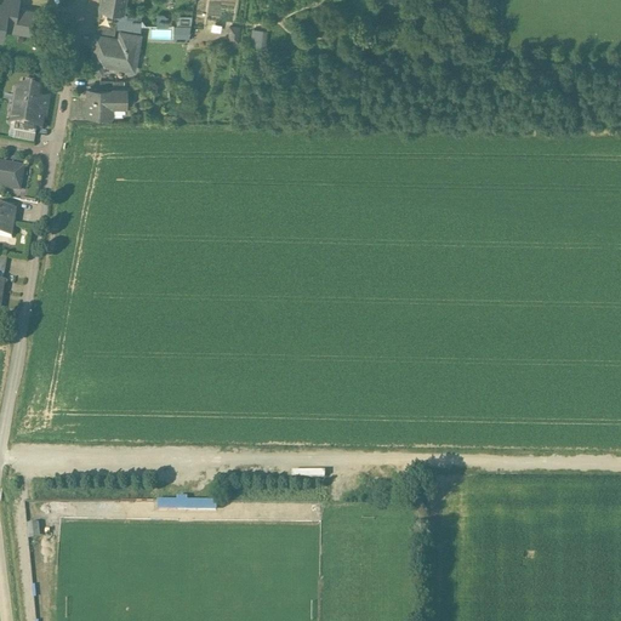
[(0,0),(0,36),(0,38),(1,30),(29,35),(33,11),(15,7),(16,0),(0,0)]
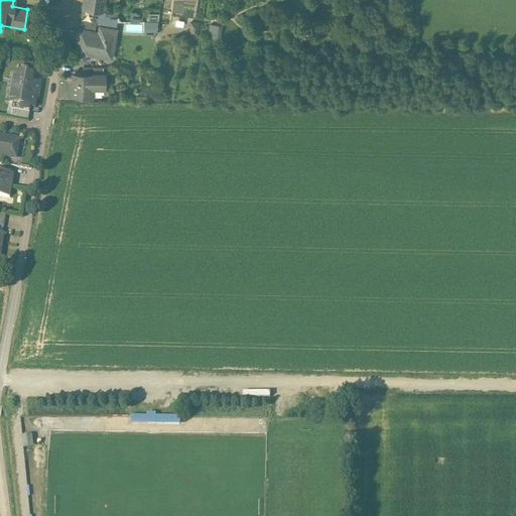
[(84,0),(83,7),(83,8),(93,10),(101,11),(103,0),(84,0)]
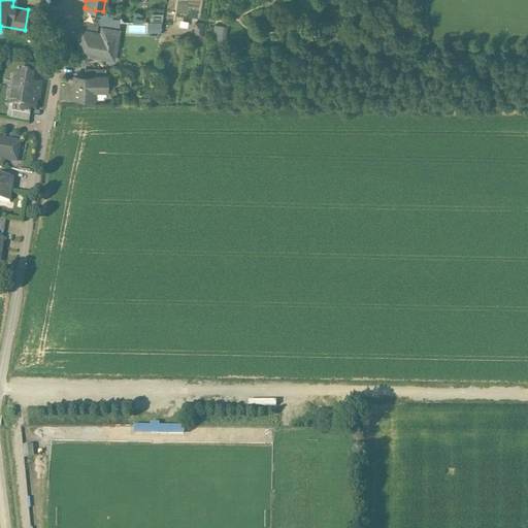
[(95,10),(85,8),(85,7),(84,7),(81,22),(98,22),(99,15),(95,15),(95,10)]
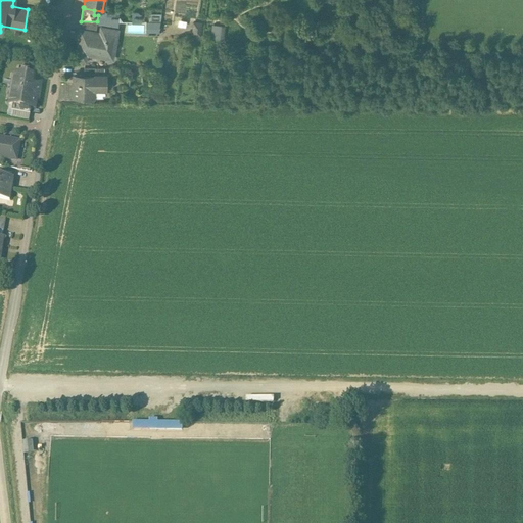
[(97,21),(81,21),(80,28),(96,30),(97,21)]
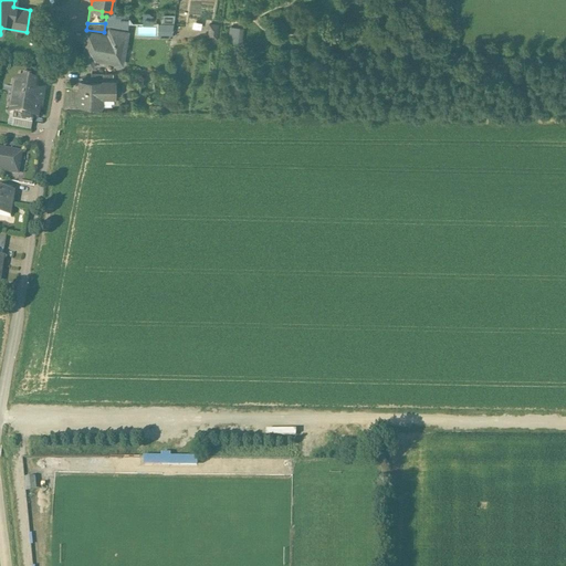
[(176,24),(157,24),(157,37),(176,38),(176,24)]
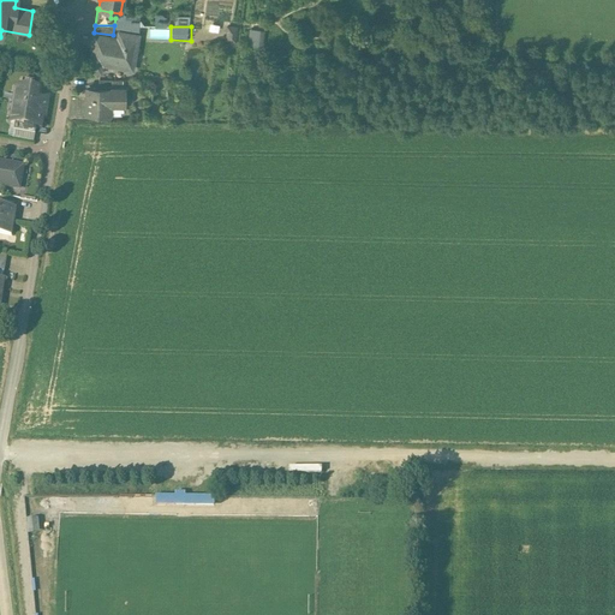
[(237,28),(228,27),(226,41),(234,42),(237,28)]
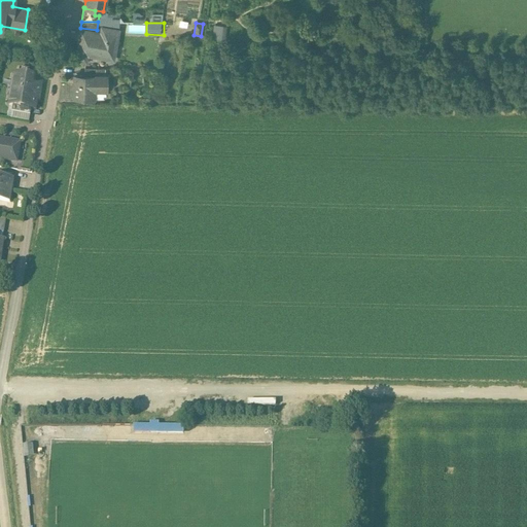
[(101,34),(85,31),(84,35),(80,34),(76,60),(85,62),(88,50),(94,51),(93,56),(112,59),(117,31),(102,28),(101,34)]
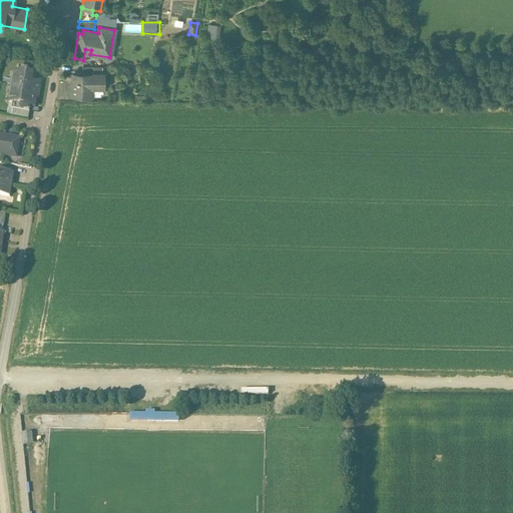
[(37,69),(19,66),(18,72),(36,75),(37,69)]
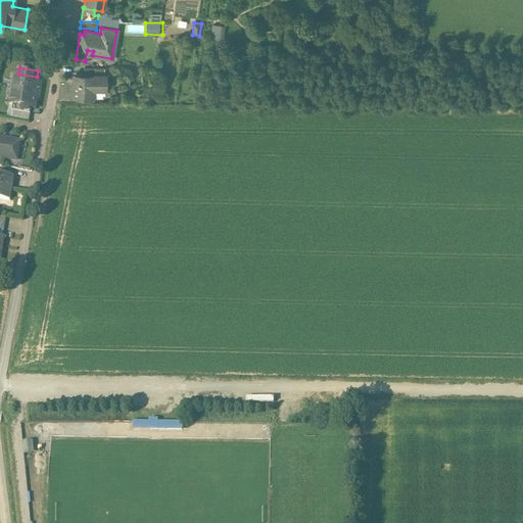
[(96,67),(84,67),(83,76),(93,76),(93,77),(95,77),(95,76),(96,67)]
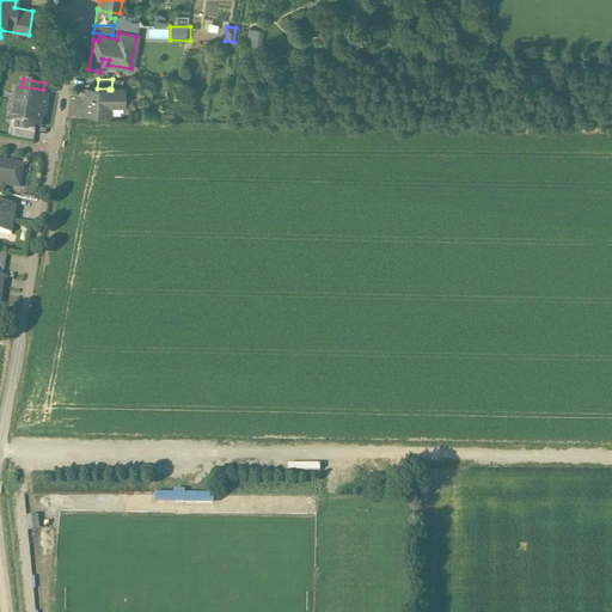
[(22,86),(18,86),(16,104),(43,109),(47,91),(43,90),(22,86)]
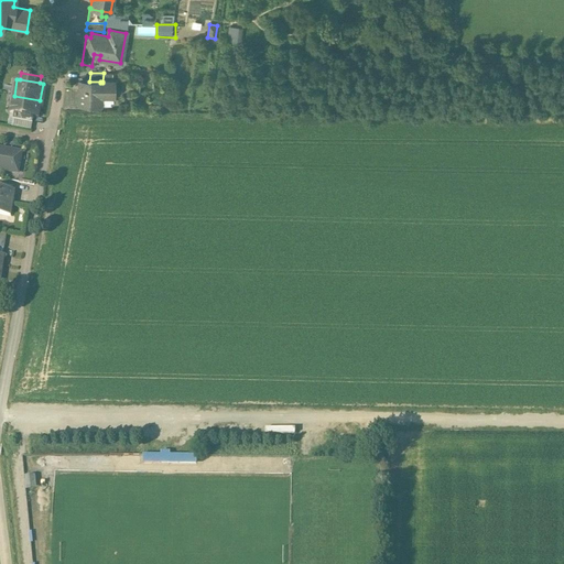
[(78,93),(114,93),(114,82),(102,82),(102,83),(100,83),(100,82),(89,82),(79,82),(78,93)]
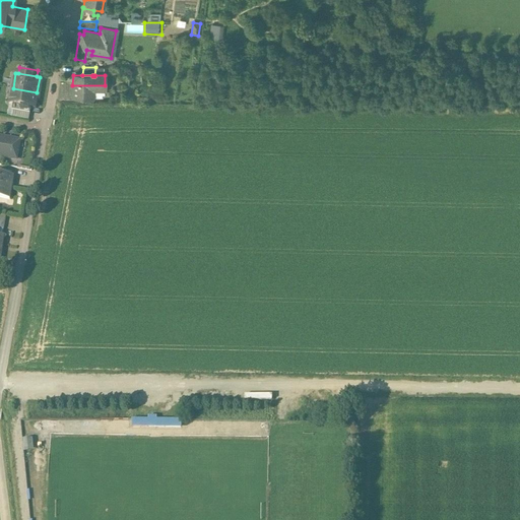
[(105,85),(72,85),(72,96),(92,98),(92,88),(105,88),(105,85)]
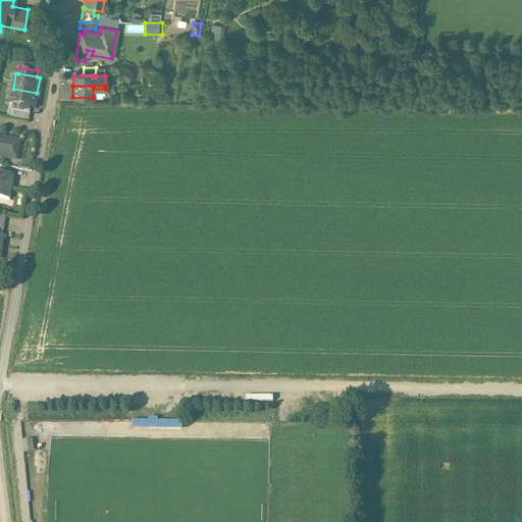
[(149,87),(136,86),(135,101),(148,102),(149,87)]
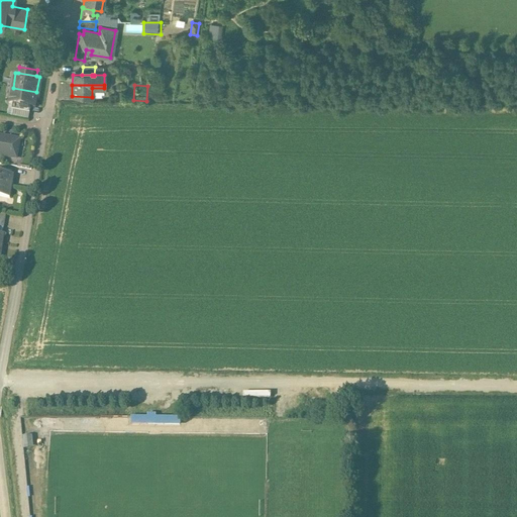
[(36,92),(13,88),(10,103),(13,104),(31,107),(34,108),(36,92)]
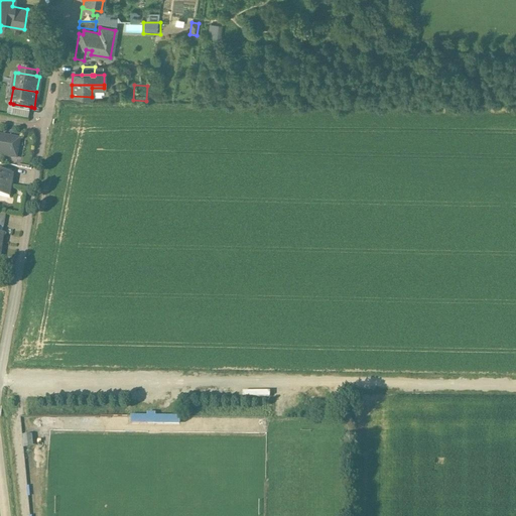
[(31,107),(13,104),(12,110),(30,113),(31,107)]
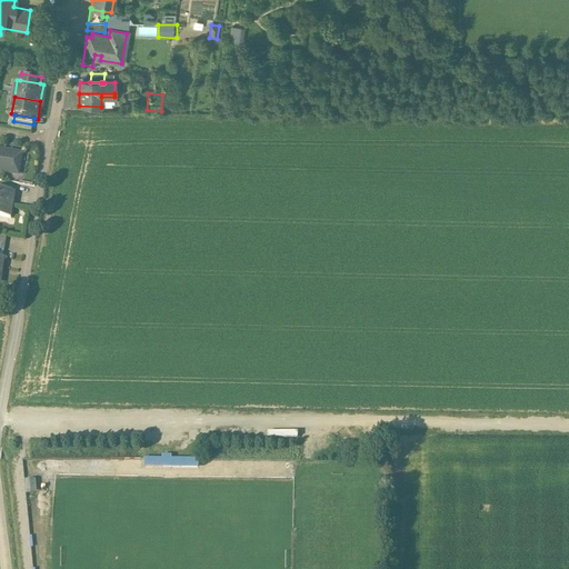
[(0,150),(0,171),(18,176),(21,156),(21,155),(0,150)]
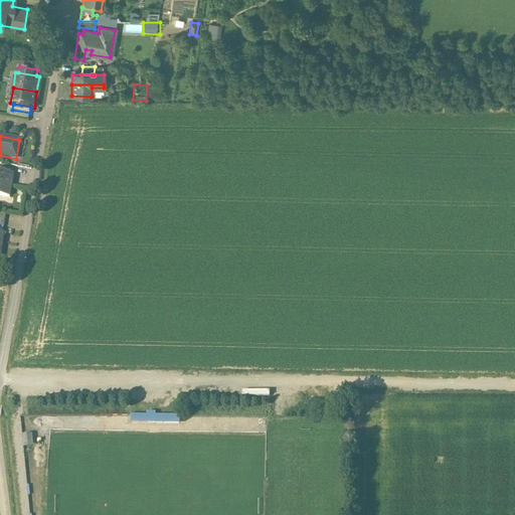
[(12,175),(0,172),(0,196),(7,198),(12,175)]
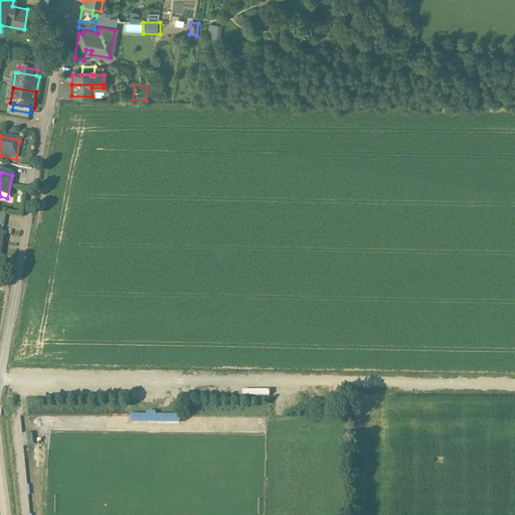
[(182,414),(133,414),(133,423),(182,424),(182,414)]
